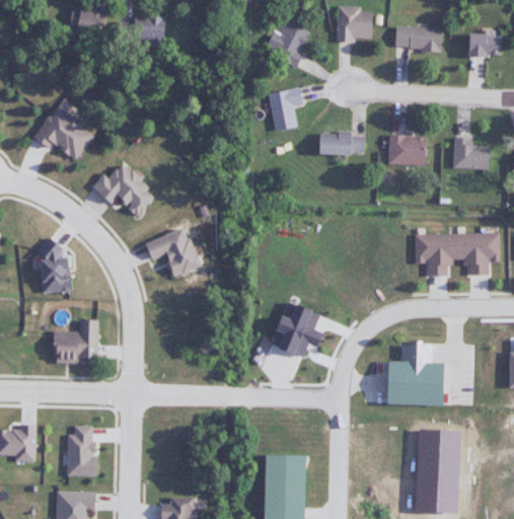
[(339,40),(374,41),(375,7),(339,6),(339,40)]
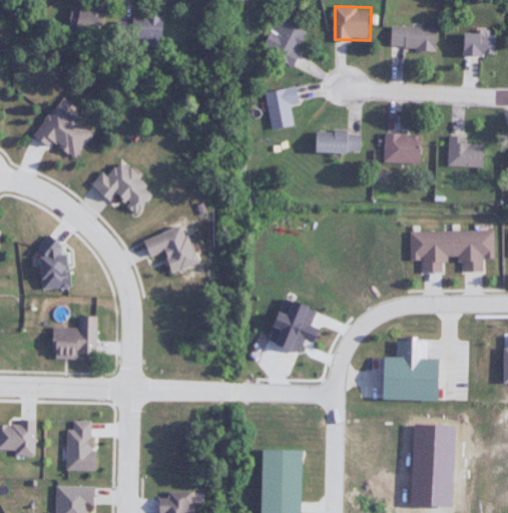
[(68,32),(101,36),(104,11),(71,7),(68,32)]
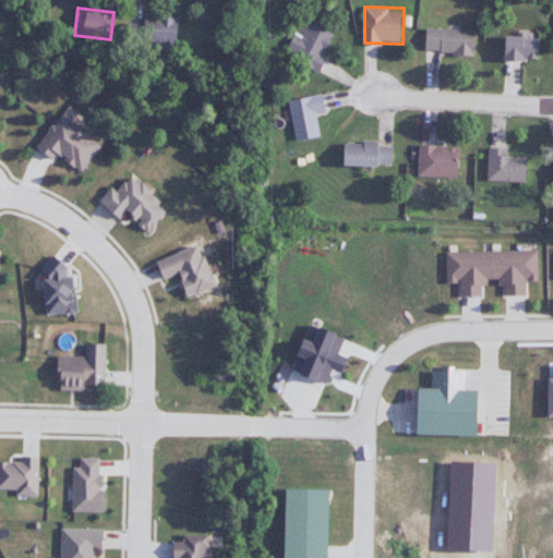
[(179,19),(146,11),(140,41),(172,49),(179,19)]
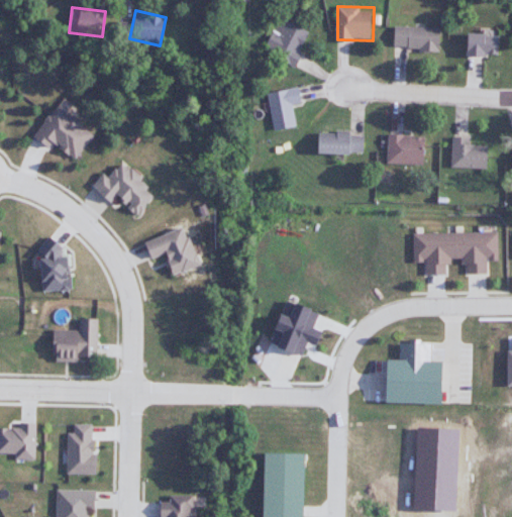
[(311,32),(288,20),(281,35),(274,31),(265,49),(295,65),(311,32)]
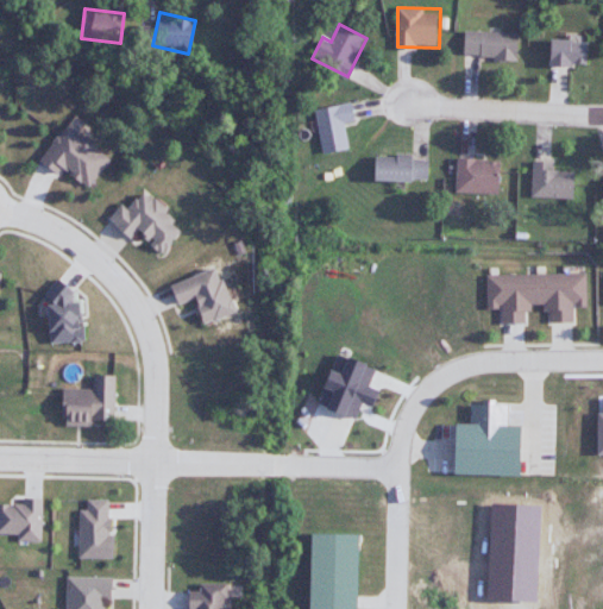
[(465,57),(520,60),(521,35),(466,31),(465,57)]
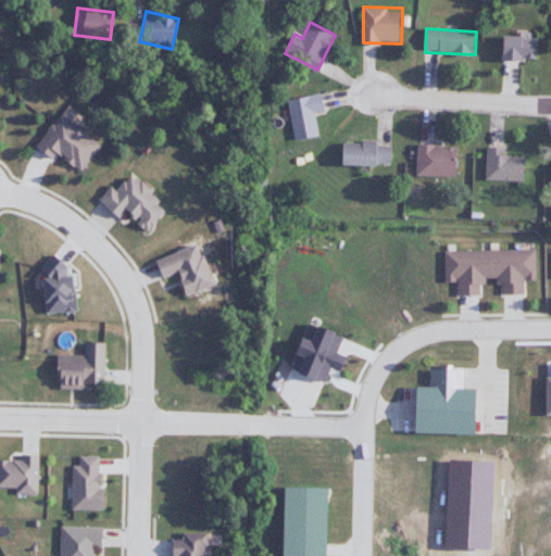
[(536,37),(501,37),(501,60),(536,60),(536,37)]
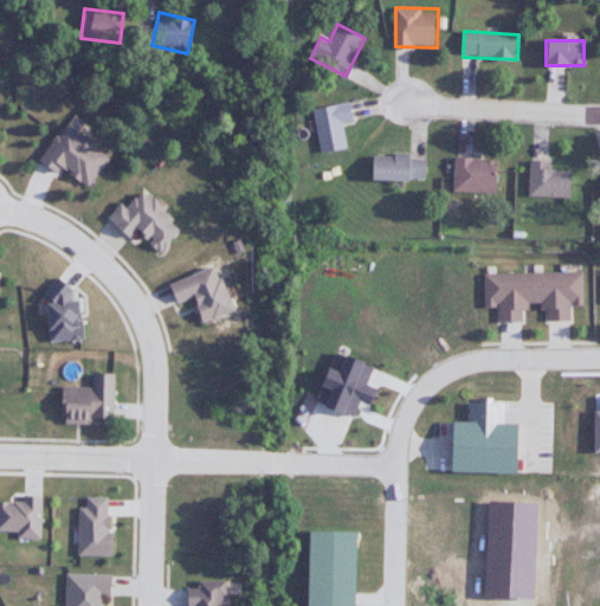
[(344,122),(355,121),(352,102),(316,107),(323,152),(348,147),(344,122)]
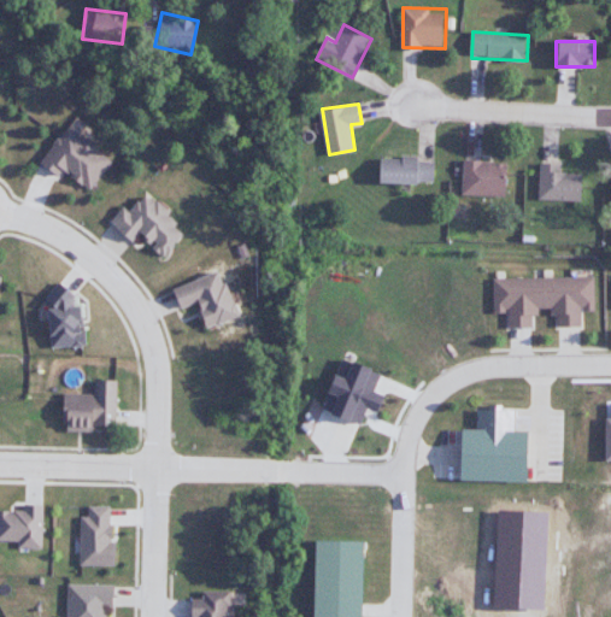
[(88,188),(111,158),(66,125),(39,163),(60,178),(65,172),(88,188)]
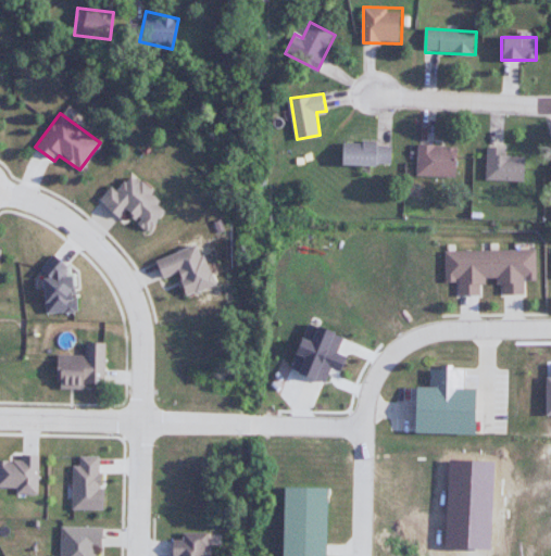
[(392,165),(392,142),(342,141),(342,164),(392,165)]
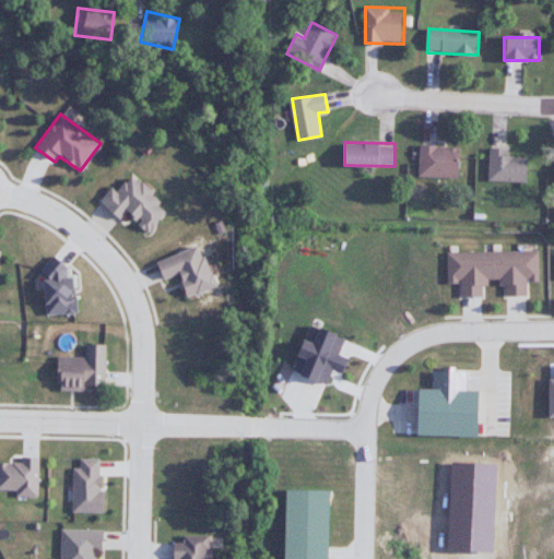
[(420,176),(459,178),(461,146),(421,144),(420,176)]
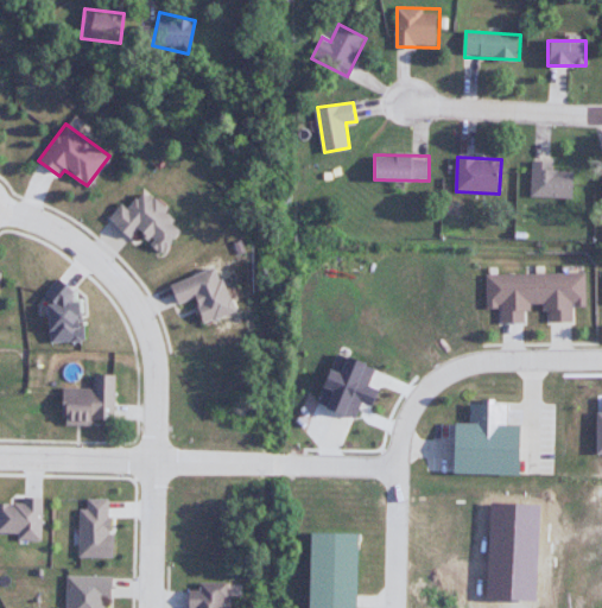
[(532,196),(575,198),(576,169),(555,169),(555,162),(533,160),(532,196)]
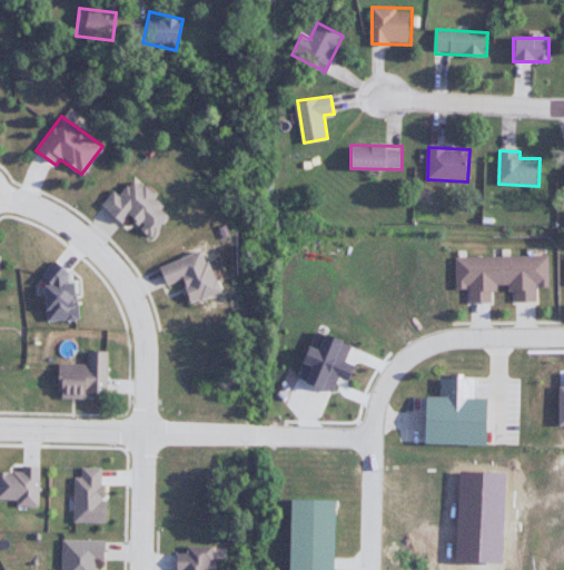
[(122,223),(128,216),(151,235),(170,212),(131,180),(119,196),(112,190),(101,206),(122,223)]
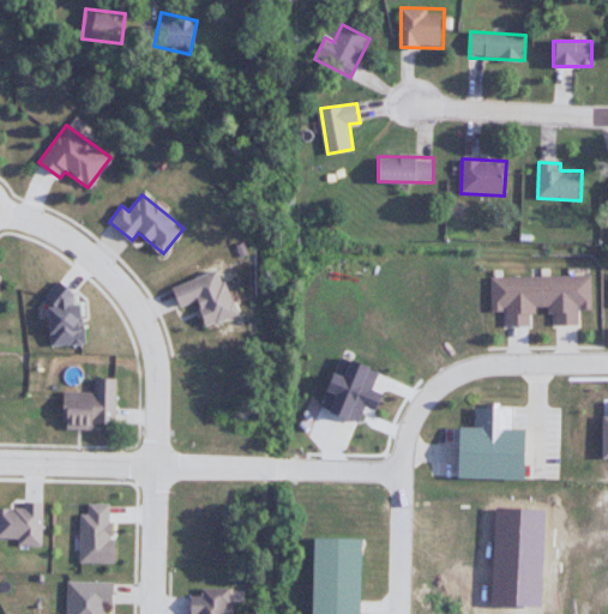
[(172,287),(179,308),(194,302),(204,326),(235,315),(218,270),(172,287)]
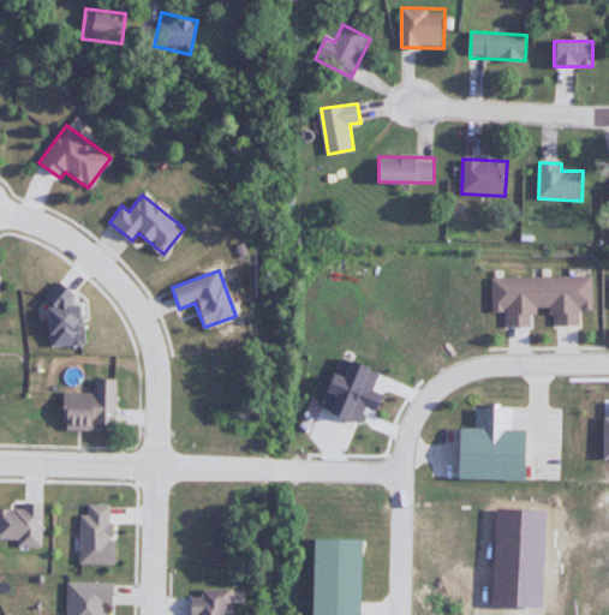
[(490,276),(490,311),(508,311),(508,326),(532,327),(533,312),(555,312),(555,326),(580,326),(580,310),(595,310),(595,278),(490,276)]
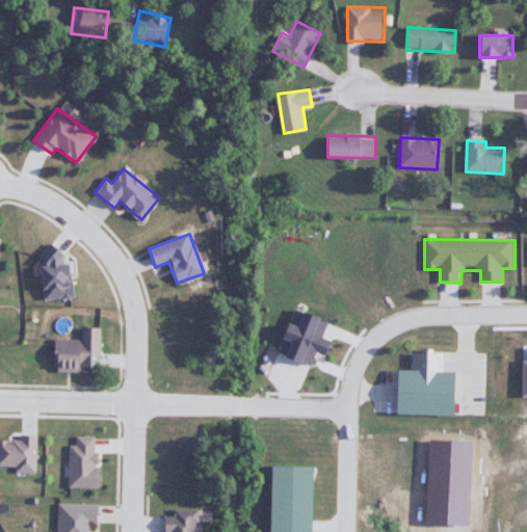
[(42,299),(70,298),(68,250),(41,251),(42,299)]
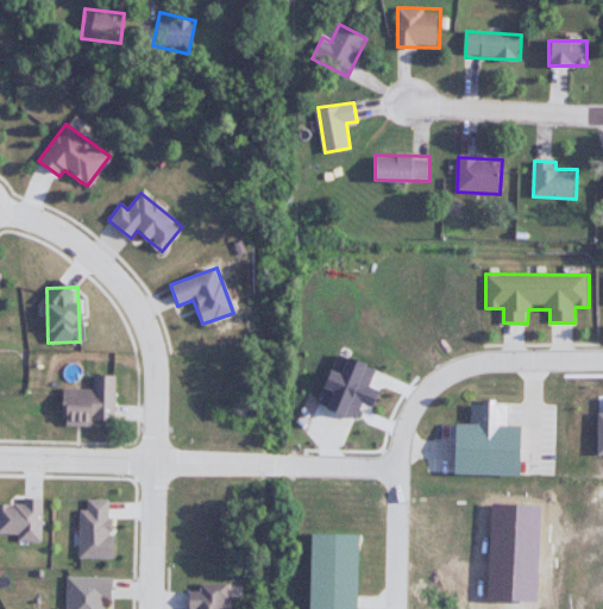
[(63,388),(63,425),(115,426),(118,376),(94,375),(94,389),(63,388)]
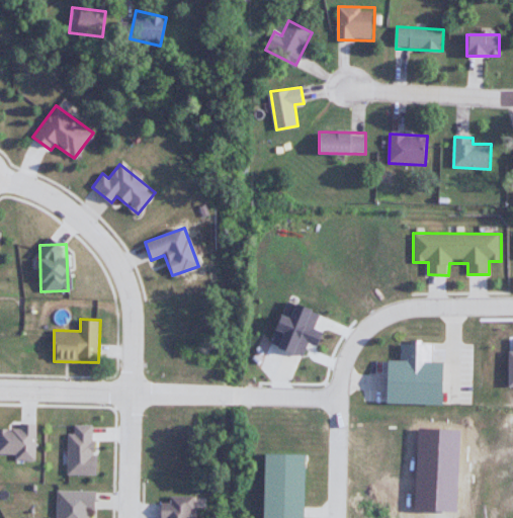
[(385,404),(441,404),(441,362),(433,362),(433,344),(402,344),(402,361),(386,361),(385,404)]
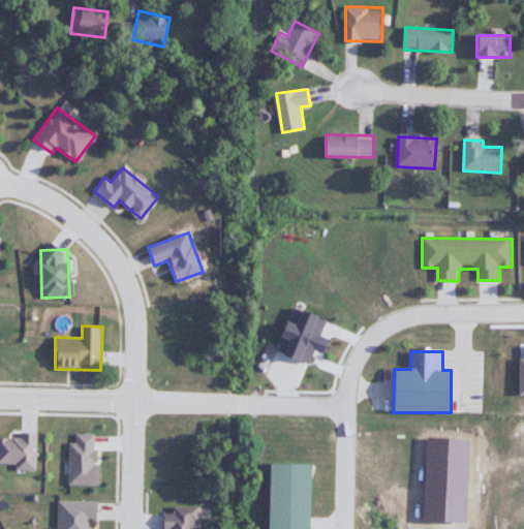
[(0,464),(17,465),(17,470),(37,470),(37,434),(0,434),(0,464)]
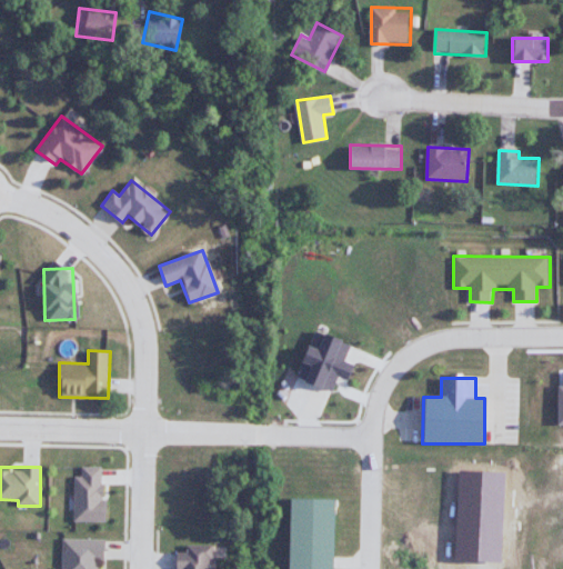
[(104,467),(77,467),(76,521),(104,521),(104,467)]
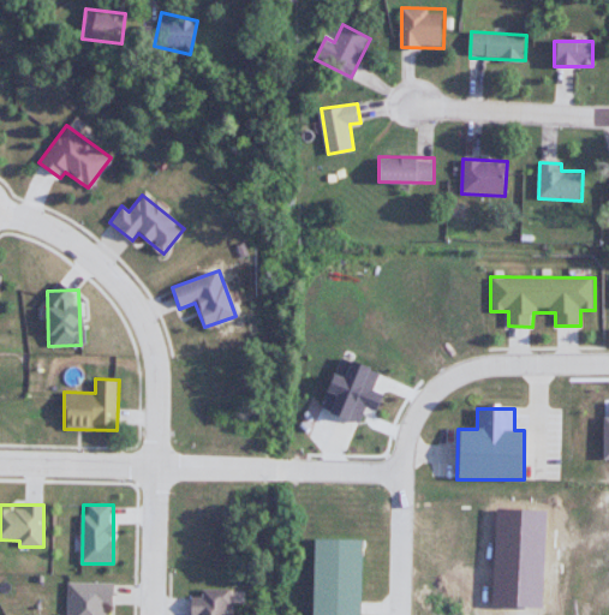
[(308,614),(358,614),(359,538),(310,538),(308,614)]
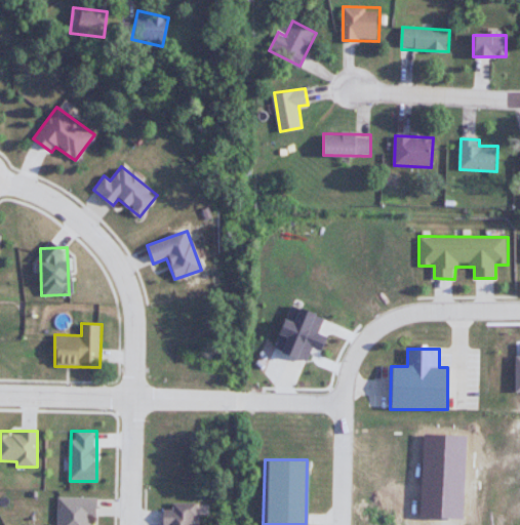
[(93,524),(94,497),(58,497),(57,524),(93,524)]
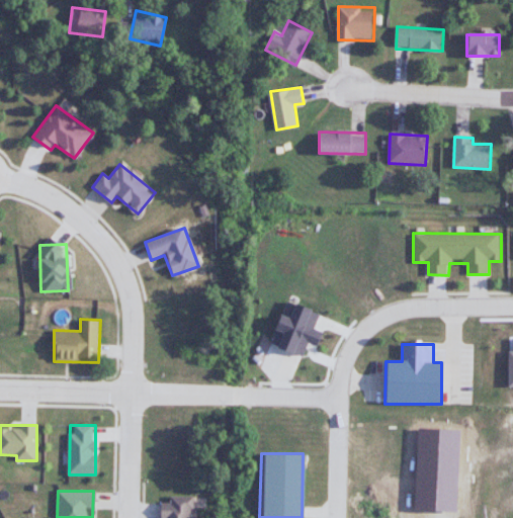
[(190,517),(191,496),(169,496),(169,502),(161,502),(161,517),(190,517)]
